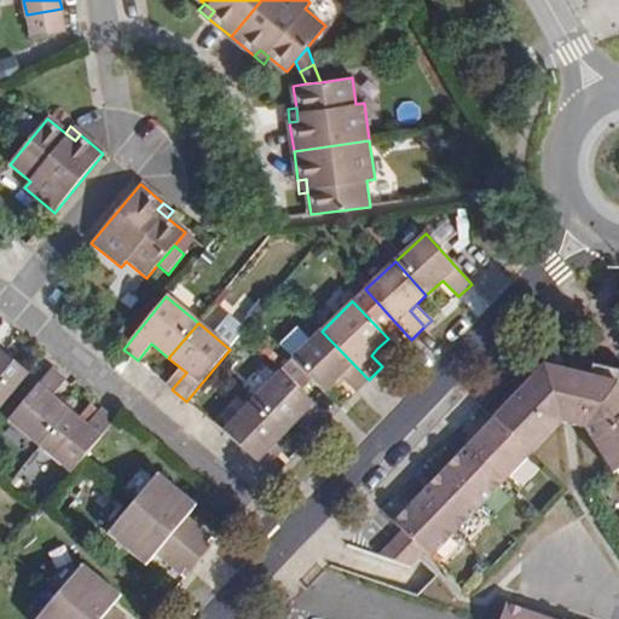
[(369,380),(322,331),(291,359),(284,368),(304,387),(311,380),(324,393),(340,377),(356,393),(369,380)]
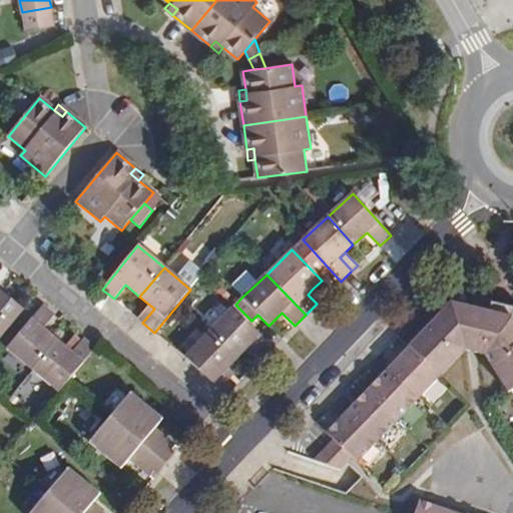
[(323,299),(313,289),(308,295),(317,304),(323,299)]
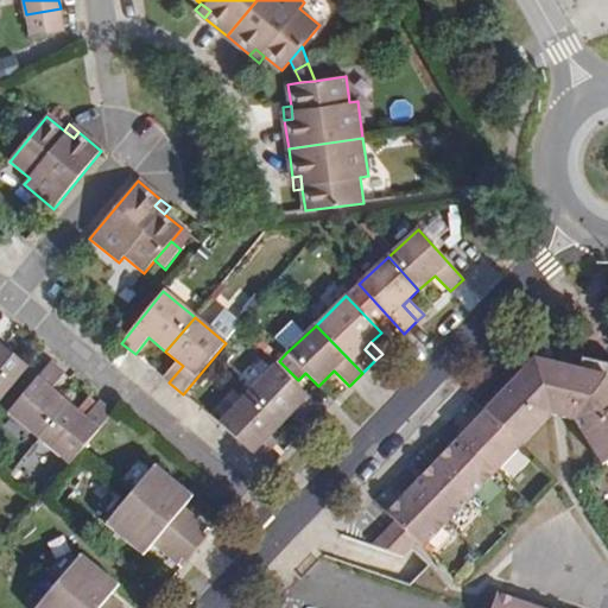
[(0,400),(27,367),(0,344),(0,400)]
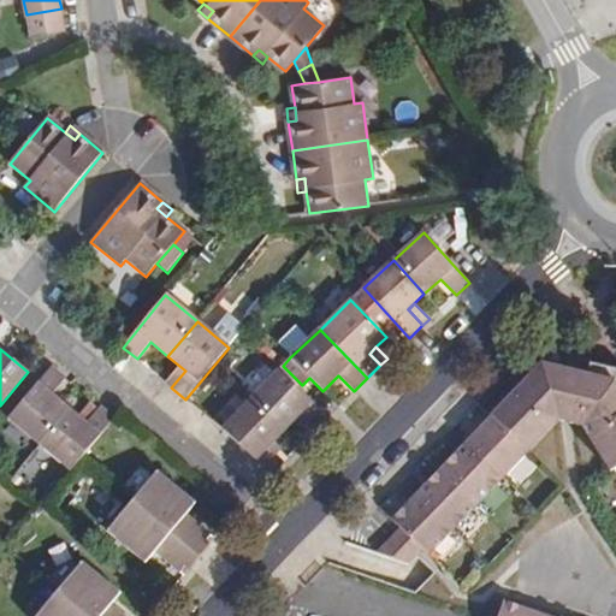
[(555,421),(568,368),(539,361),(473,430),(479,436),(456,460),(450,454),(426,479),(431,484),(408,509),(402,504),(389,520),(396,525),(420,549),(427,555),(526,452),(555,421)]
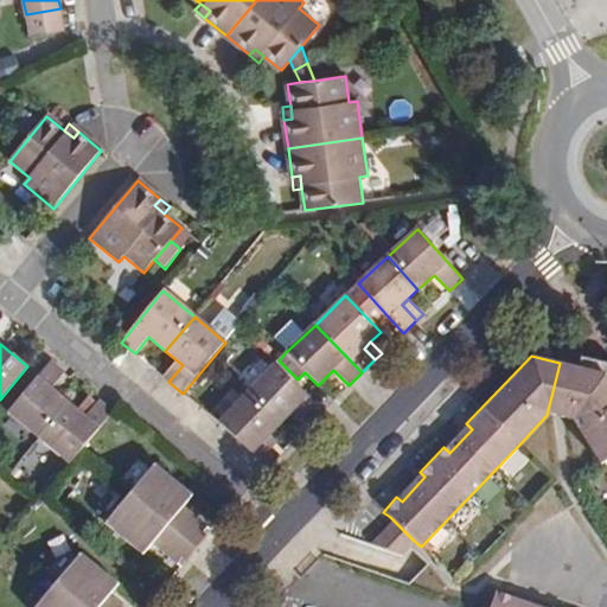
[(606,362),(580,356),(577,366),(566,417),(570,419),(599,465),(606,459),(606,362)]
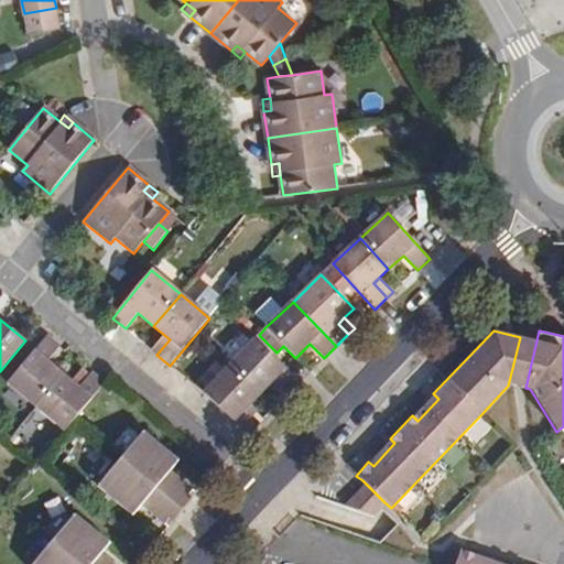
[(170,339),(164,335),(151,350),(156,355),(170,339)]
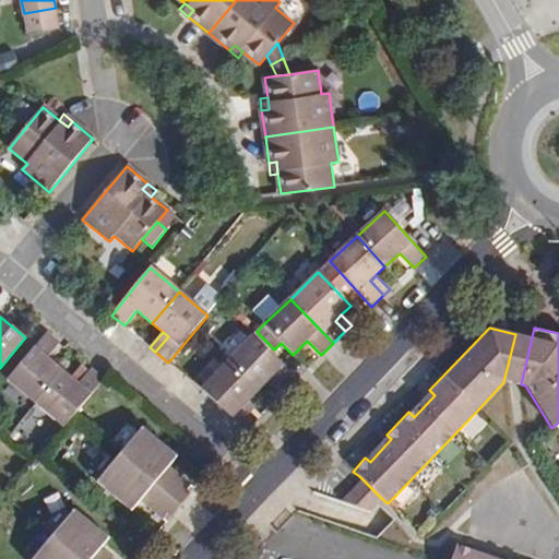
[(36,404),(63,372),(47,359),(60,344),(47,333),(8,380),(36,404)]
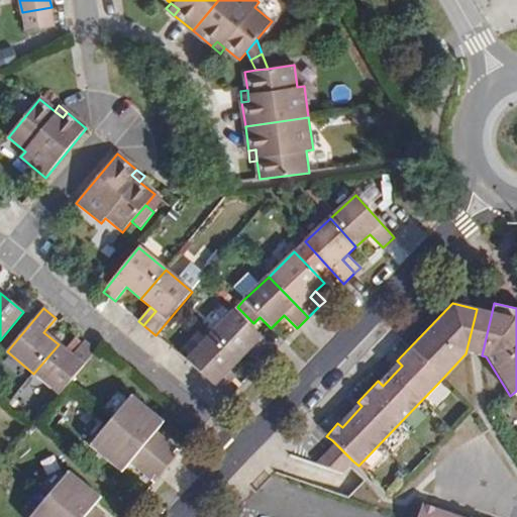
[(219,308),(179,349),(188,358),(228,317),(219,308)]
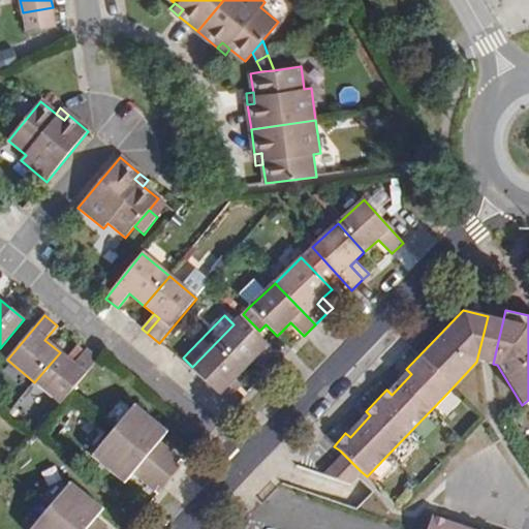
[(493,364),(503,319),(488,316),(476,362),(493,364)]
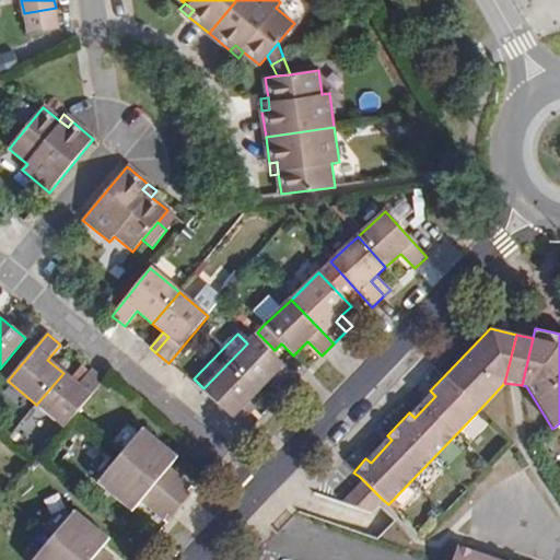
[(228,364),(258,393),(268,382),(271,377),(277,382),(287,392),(298,380),(254,337),(228,364)]
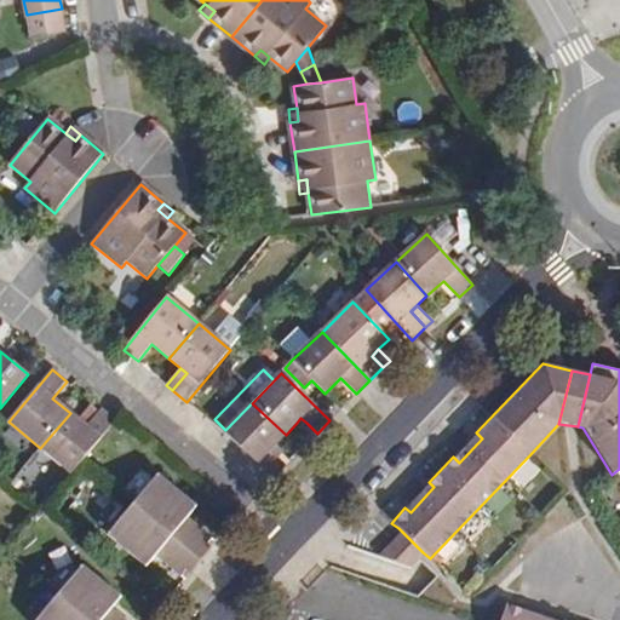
[(275,446),(286,435),(252,403),(224,432),(274,480),(286,466),(275,455),(270,451),(275,446)]
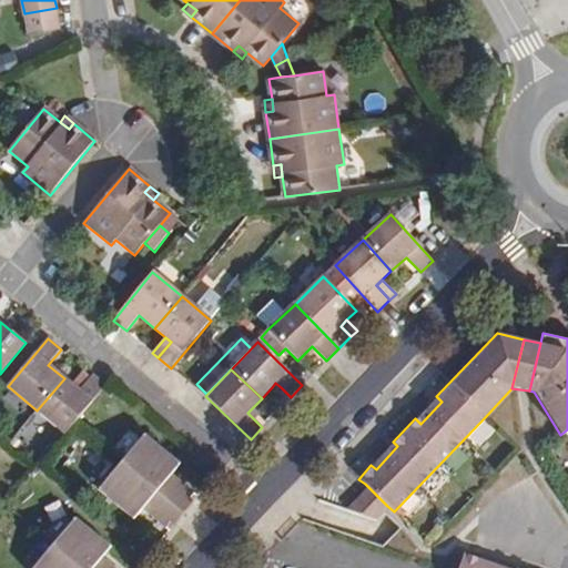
[(80,391),(64,378),(37,411),(67,434),(105,386),(93,375),(80,391)]
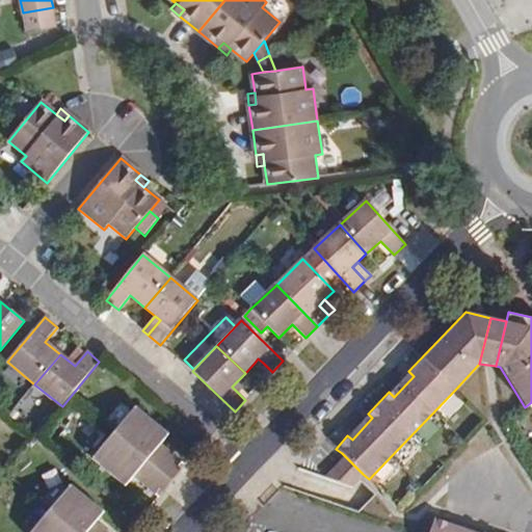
[(394,397),(414,376),(408,371),(389,392),(394,397)]
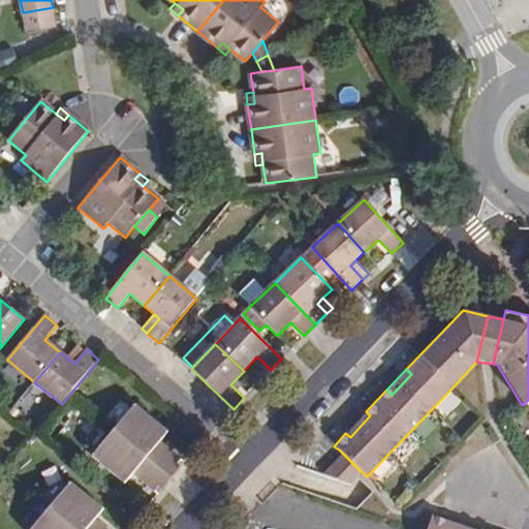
[(135,406),(114,432),(172,480),(181,469),(178,466),(181,461),(159,442),(167,433),(135,406)]
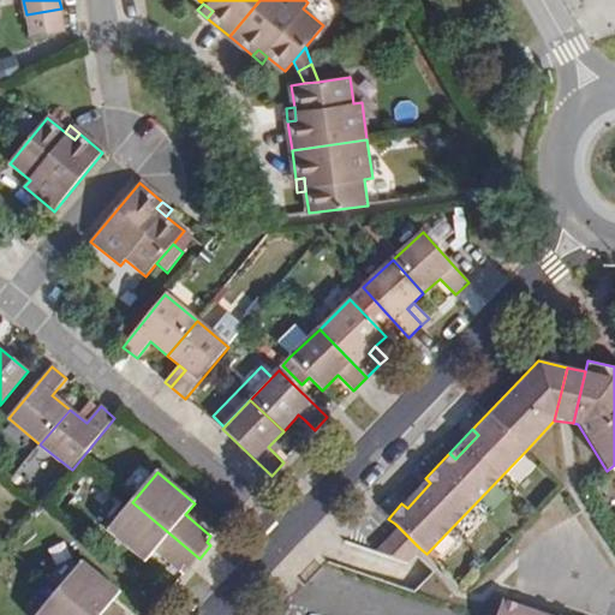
[(407,508),(430,483),(425,478),(401,503),(407,508)]
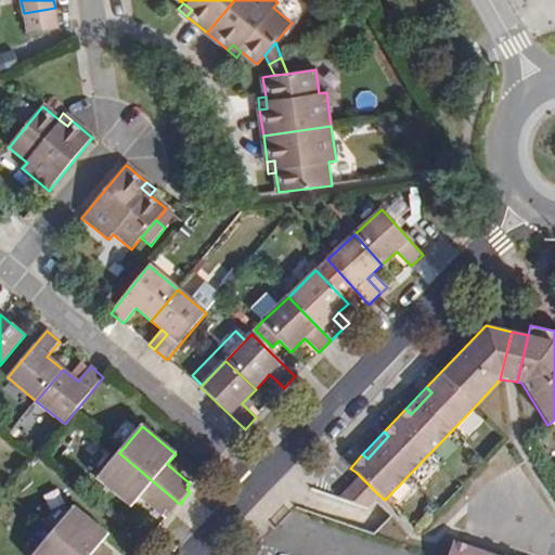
[(180,504),(119,453),(98,479),(130,507),(139,498),(162,517),(166,513),(169,516),(180,504)]
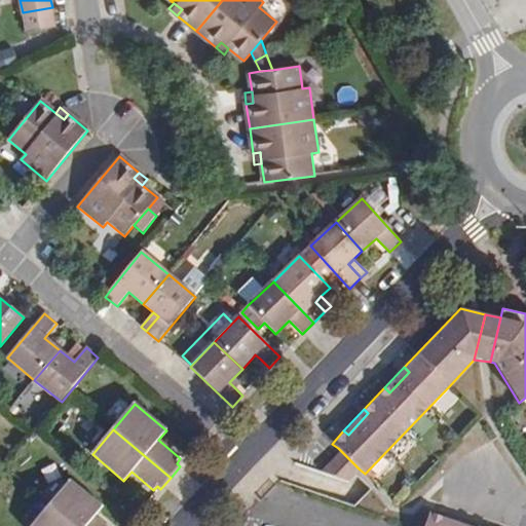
[(344,464),(334,477),(346,482),(359,468),(338,448),(333,453),(344,464)]
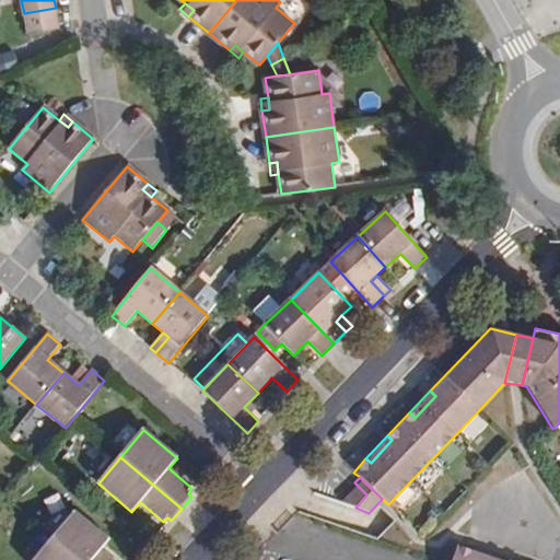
[(354,482),(337,500),(356,508),(366,494),(354,482)]
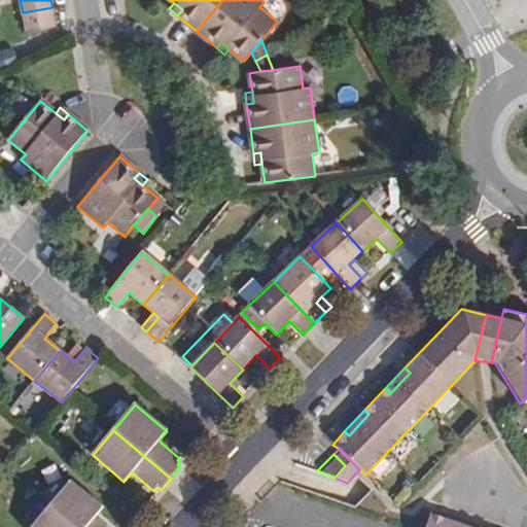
[(105,526),(94,518),(102,508),(70,482),(49,507),(72,526),(105,526)]
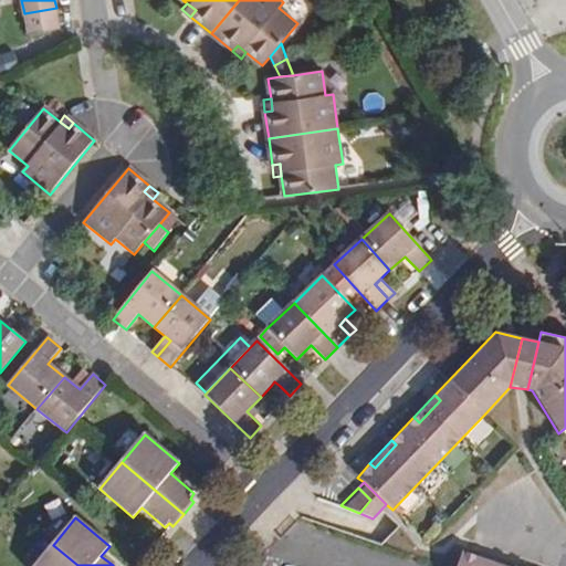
[(77,565),(53,545),(34,565),(77,565)]
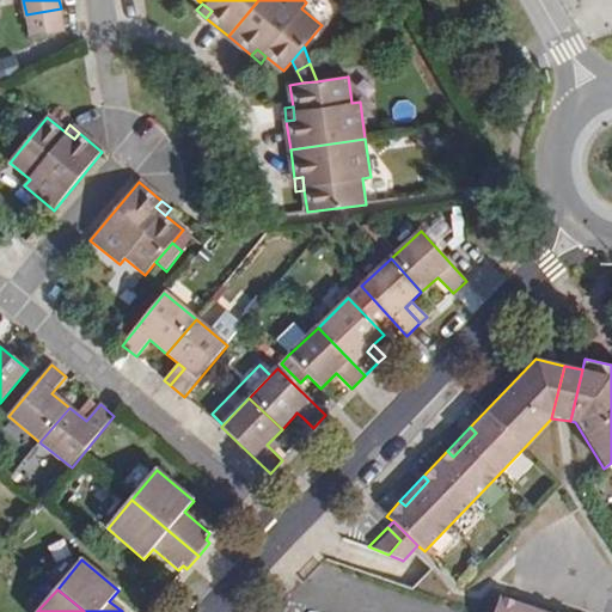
[(515,603),(497,597),(491,611),(524,611),(514,609),(515,603)]
